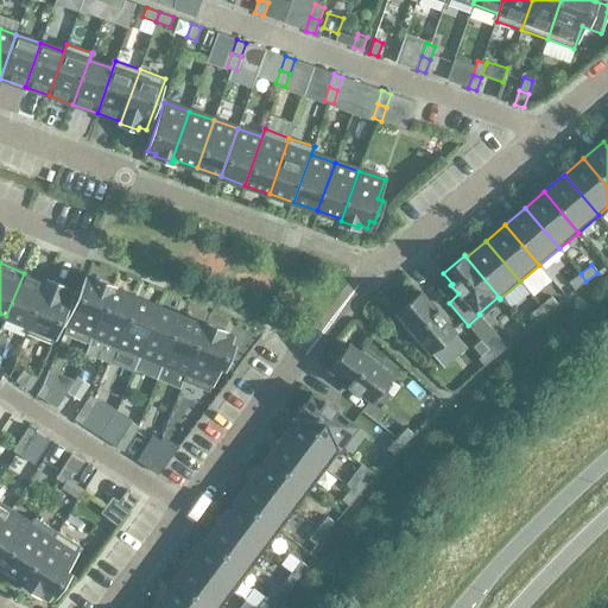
[(24,273),(6,316),(29,325),(25,334),(26,334),(49,280),(48,279),(46,282),(24,273)]
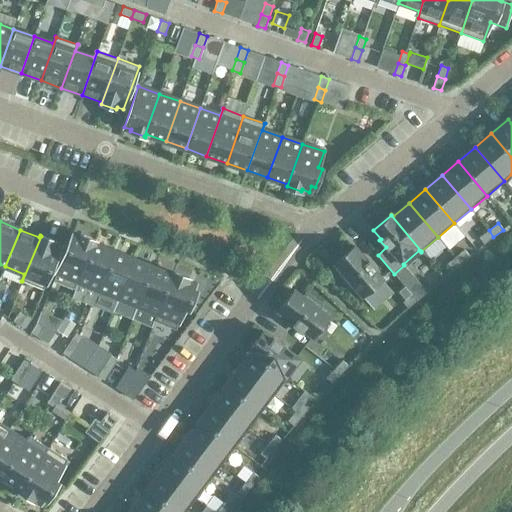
[(493,237),(489,230),(479,238),(484,244),(493,237)]
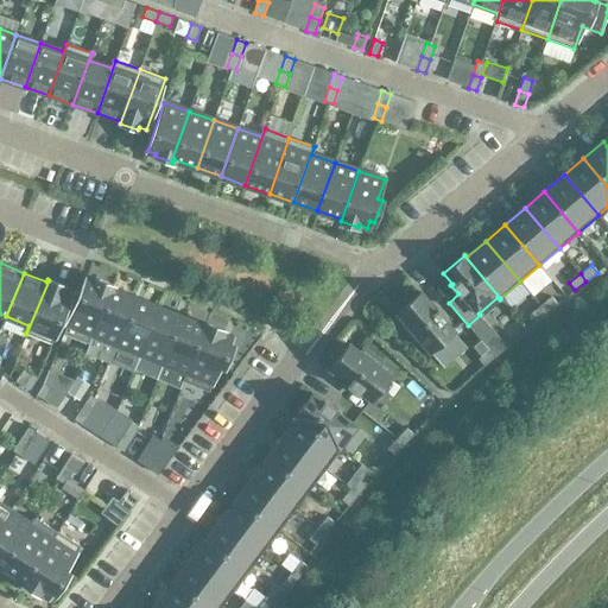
[(67,324),(92,335),(112,285),(96,279),(95,282),(86,278),(81,291),(67,324)]
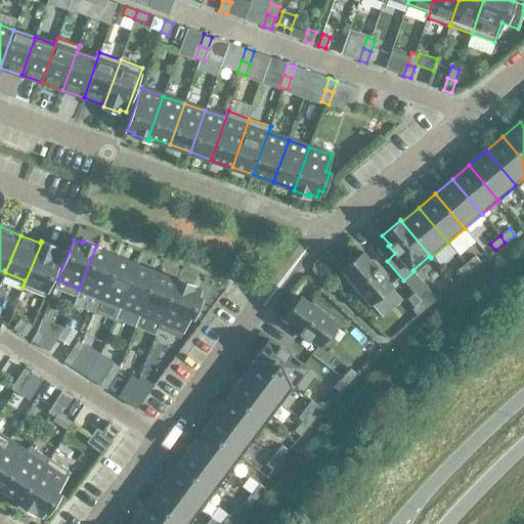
[(42,242),(23,288),(44,296),(62,252),(55,250),(56,248),(42,242)]
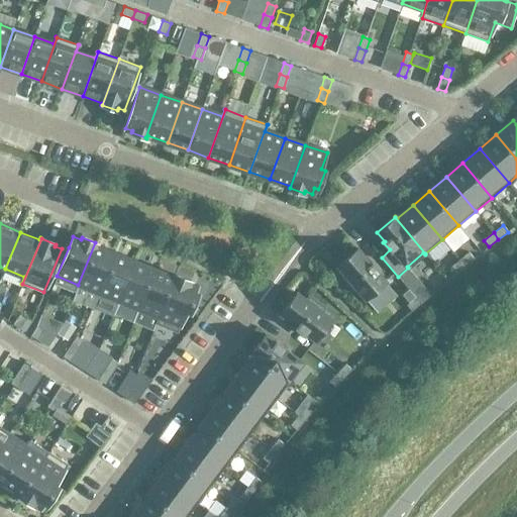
[(98,293),(114,252),(95,245),(96,243),(95,242),(78,285),(98,293)]
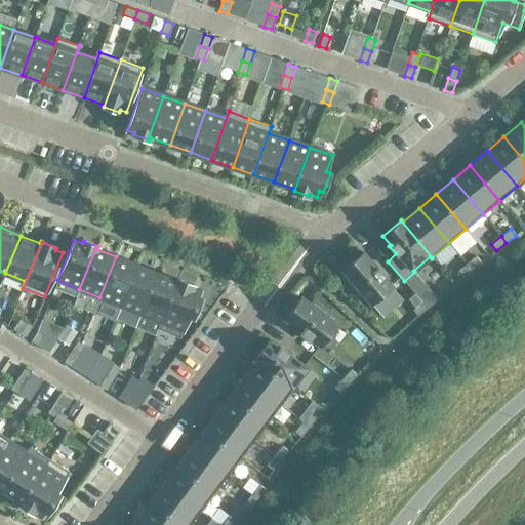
[(385,275),(377,267),(375,268),(363,252),(360,255),(360,254),(345,267),(346,268),(342,270),(351,279),(347,282),(359,296),(363,293),(371,304),(392,286),(384,276),(385,275)]
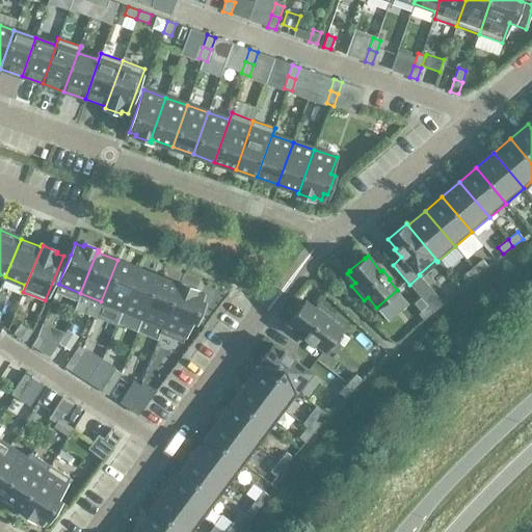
[(122,310),(138,269),(117,260),(101,301),(122,310)]
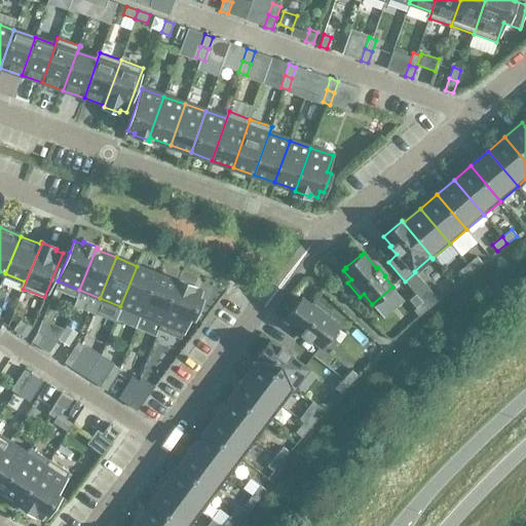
[(473,271),(482,263),(477,257),(467,264),(473,271)]
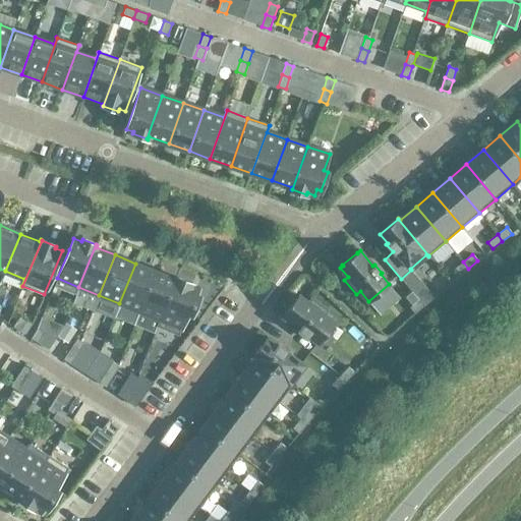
[(468,269),(463,262),(453,270),(459,276),(468,269)]
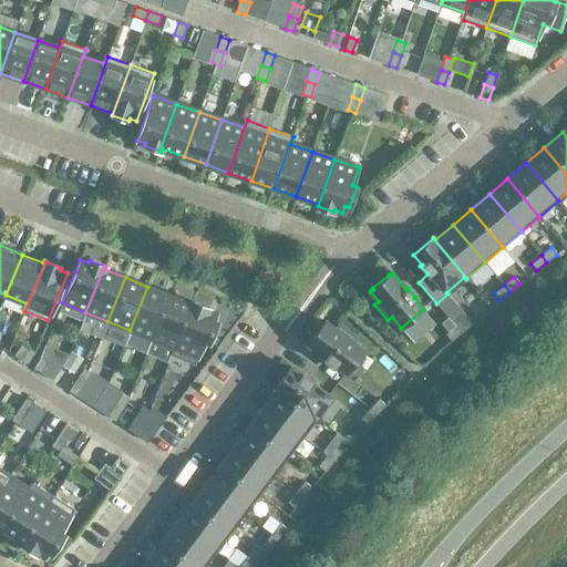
[(152,339),(169,296),(147,287),(130,330),(152,339)]
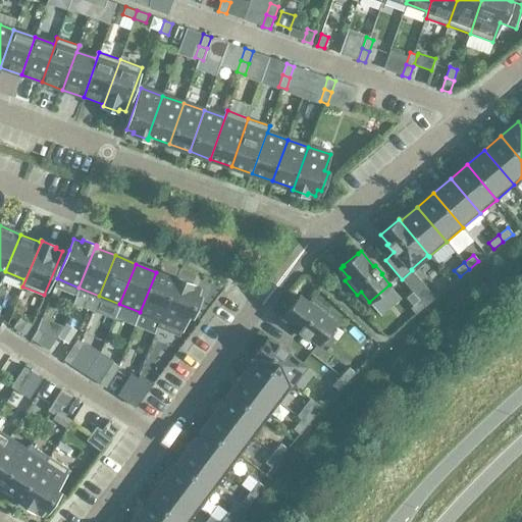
[(158,327),(177,278),(176,277),(175,279),(156,272),(140,312),(159,320),(157,327),(158,327)]
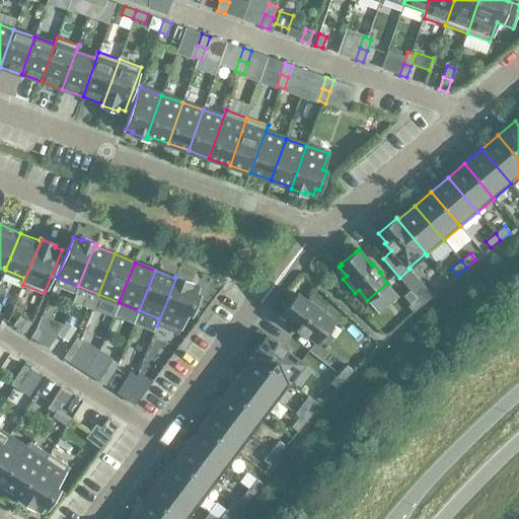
[(176,277),(157,325),(178,335),(188,311),(191,313),(199,295),(195,293),(197,287),(190,284),(191,282),(176,277)]
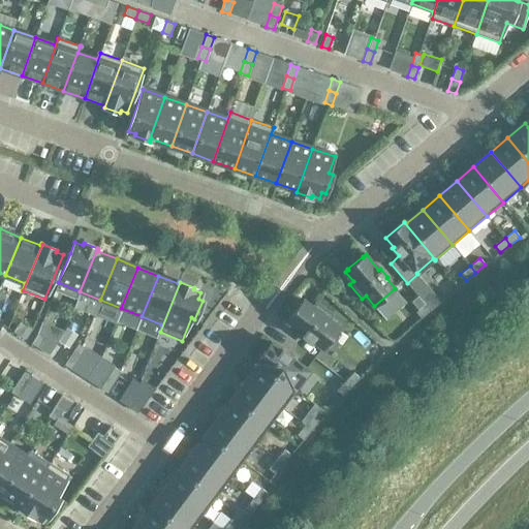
[(425,303),(425,304),(431,310),(441,301),(432,291),(422,301),(425,303)]
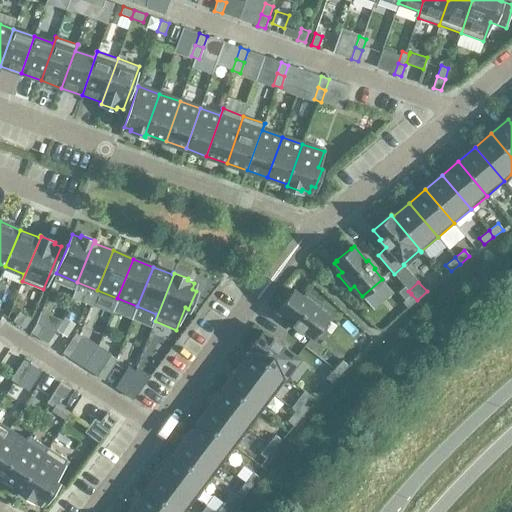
[(408,291),(404,286),(399,291),(405,298),(411,293),(408,291)]
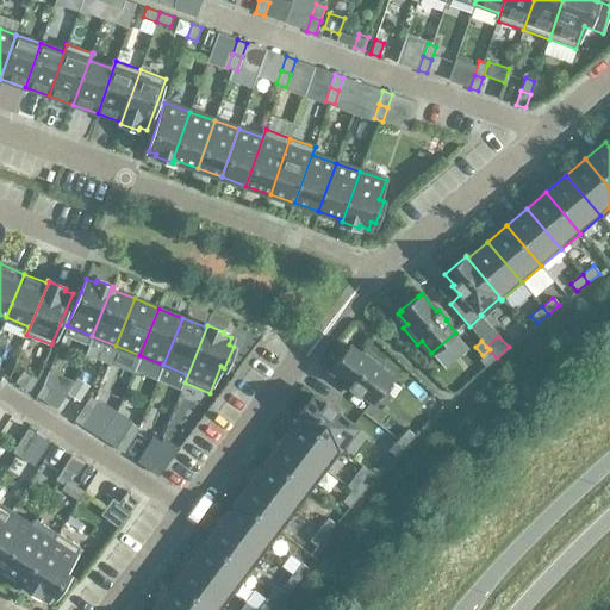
[(361,354),(350,346),(347,349),(334,367),(331,371),(349,385),(348,386),(359,394),(360,392),(372,402),(391,377),(379,368),(383,363),(365,350),(361,354)]
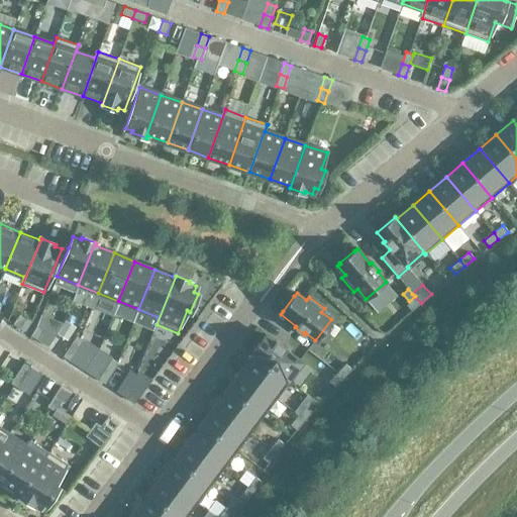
[(421,303),(415,297),(406,305),(412,312),(421,303)]
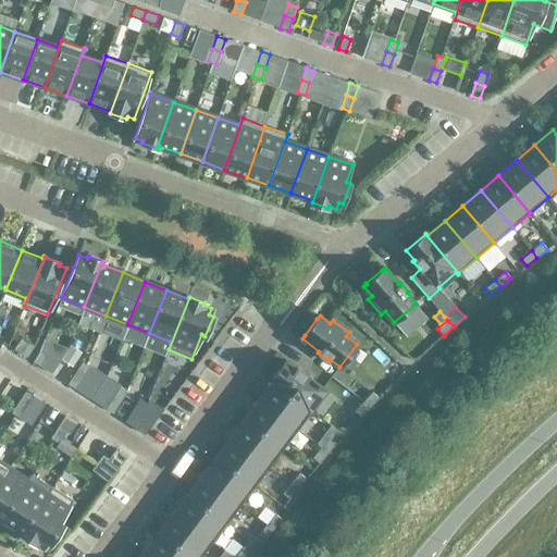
[(20,353),(27,358),(34,347),(26,342),(20,353)]
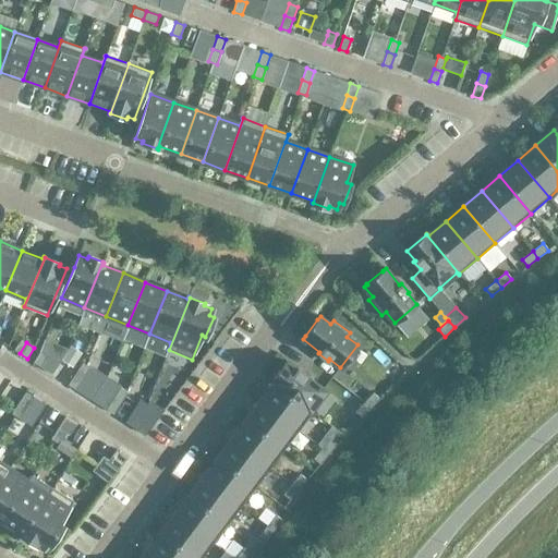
[(62,360),(73,367),(82,353),(71,347),(62,360)]
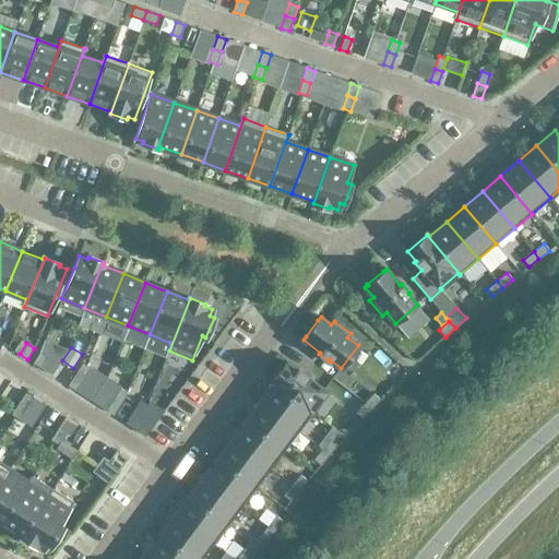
[(40,368),(48,357),(40,352),(33,363),(40,368)]
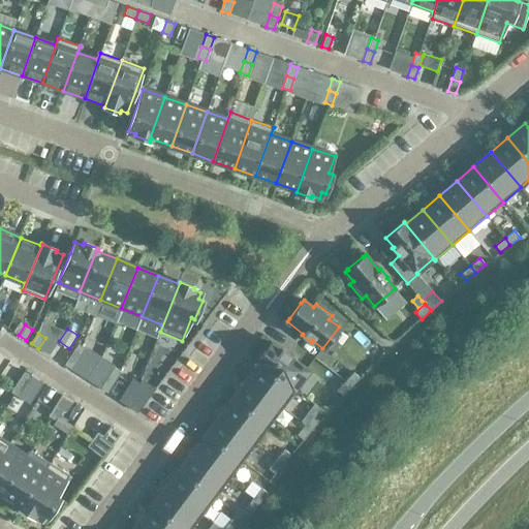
[(281,349),(272,342),(257,361),(297,391),(297,390),(296,389),(309,370),(290,356),(291,354),(282,348),(281,349)]
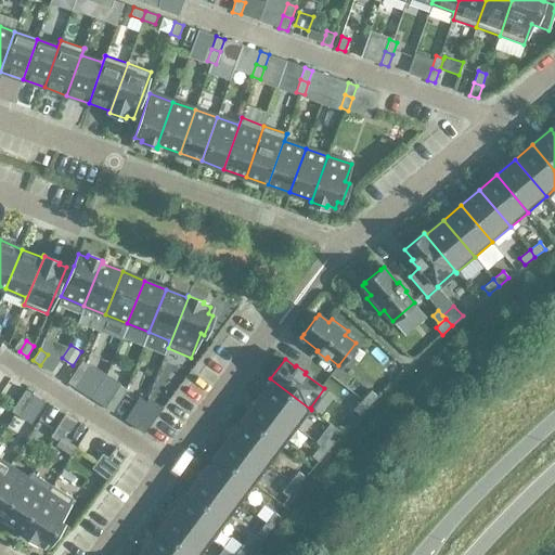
[(82,376),(89,365),(82,361),(75,372),(82,376)]
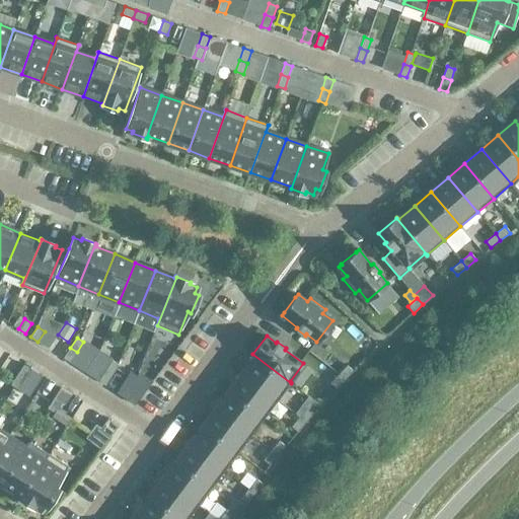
[(84,341),(83,342),(77,352),(70,362),(82,370),(96,349),(84,341)]
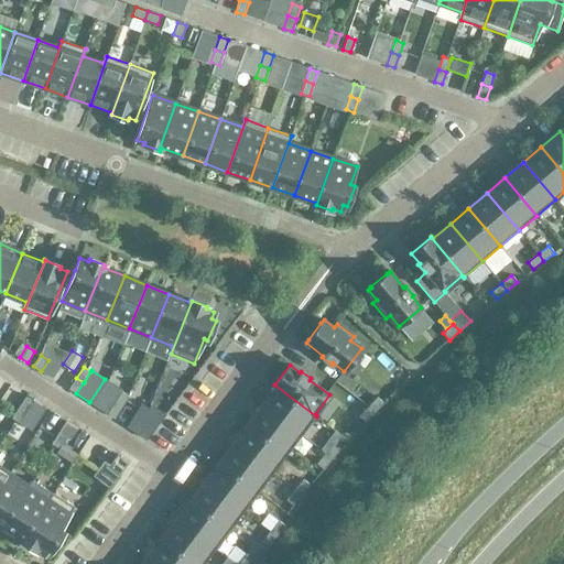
[(76,393),(84,382),(76,378),(68,389),(76,393)]
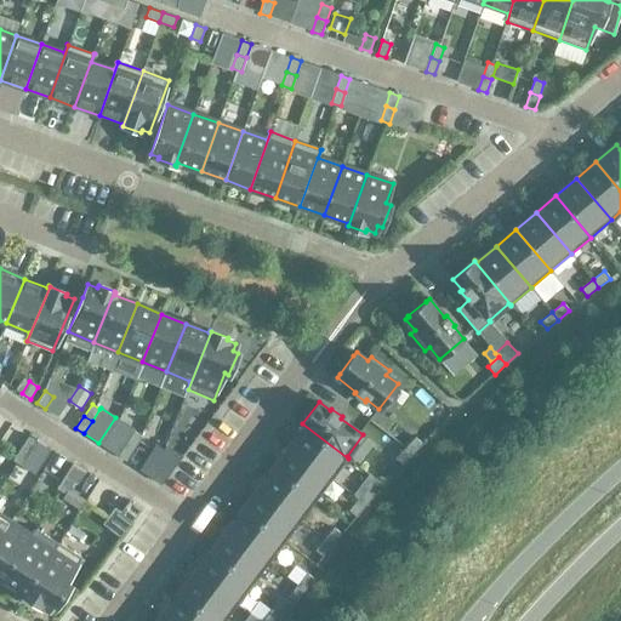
[(124,422),(107,448),(118,456),(126,444),(134,431),(135,429),(124,422)]
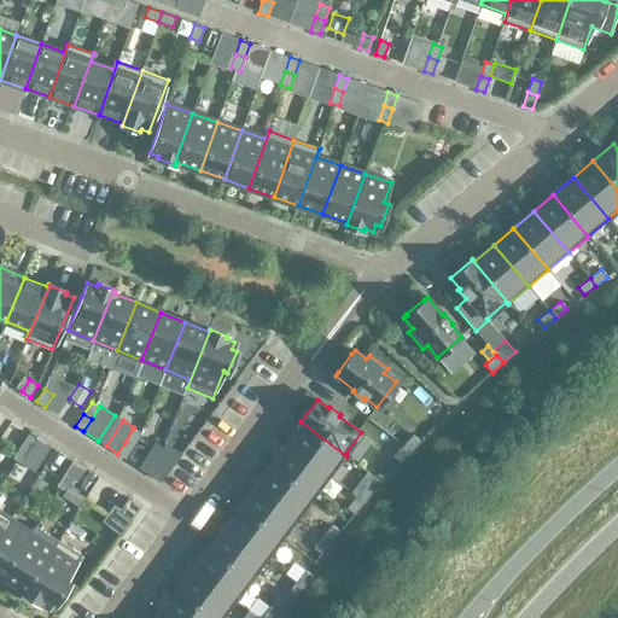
[(331,477),(347,456),(301,421),(299,423),(302,425),(287,444),(331,477)]
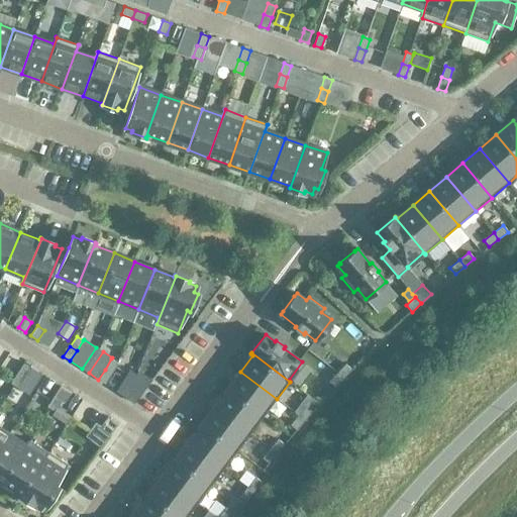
[(112,374),(118,364),(111,358),(105,370),(112,374)]
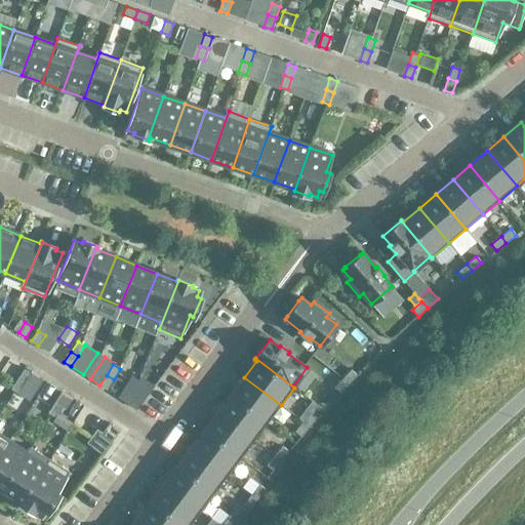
[(25,384),(31,373),(25,368),(17,378),(25,384)]
